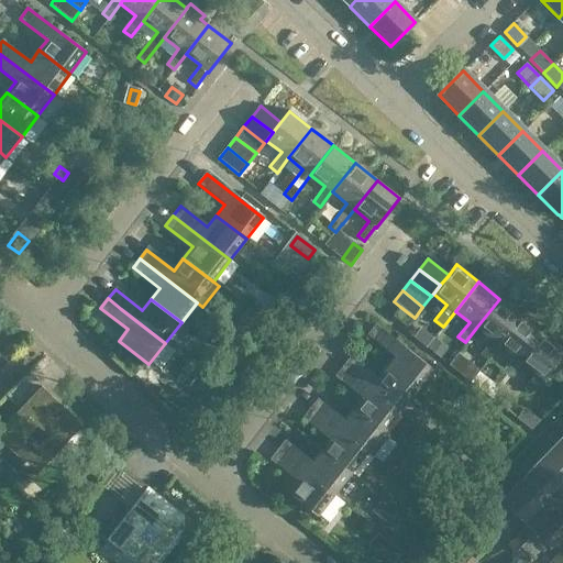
[(479,354),(487,360),(498,346),(522,317),(499,299),(476,328),(492,340),(479,354)]
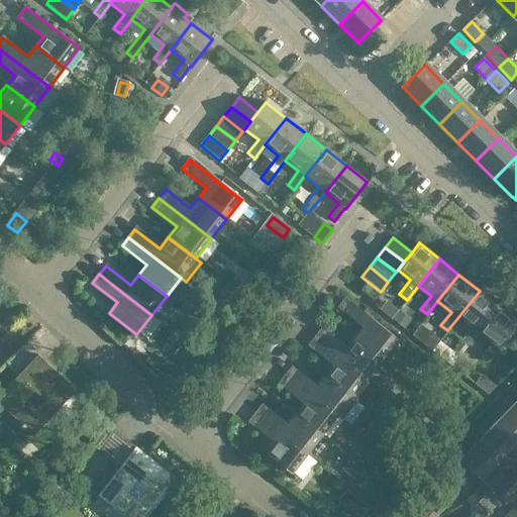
[(381,292),(368,282),(362,291),(374,300),(381,292)]
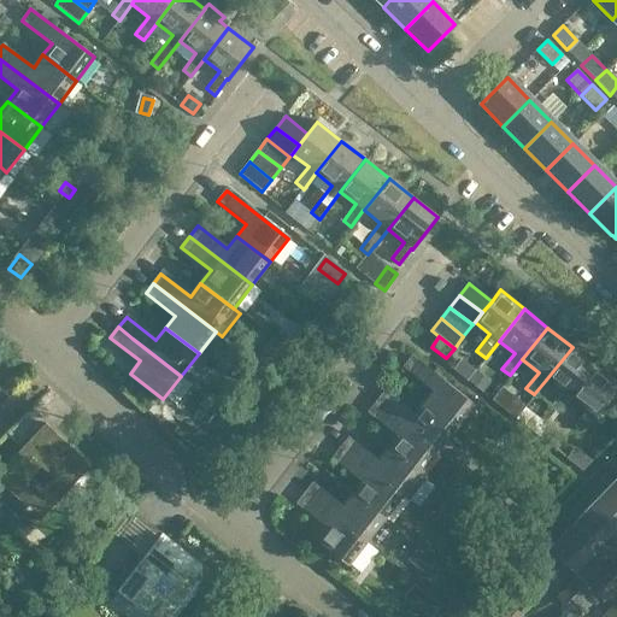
[(274,339),(265,351),(278,360),(287,350),(274,339)]
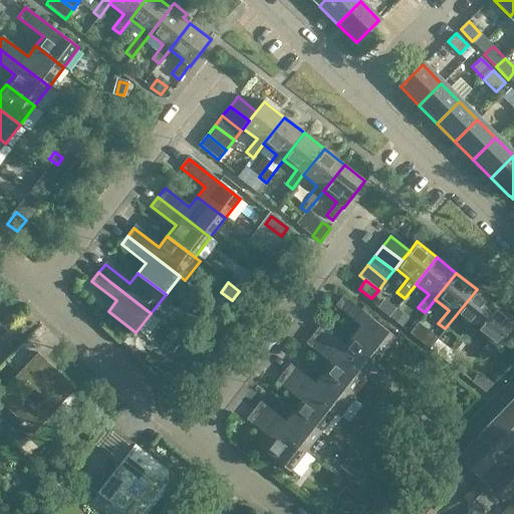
[(469,326),(459,339),(465,344),(475,331),(496,304),(477,289),(455,316),(469,326)]
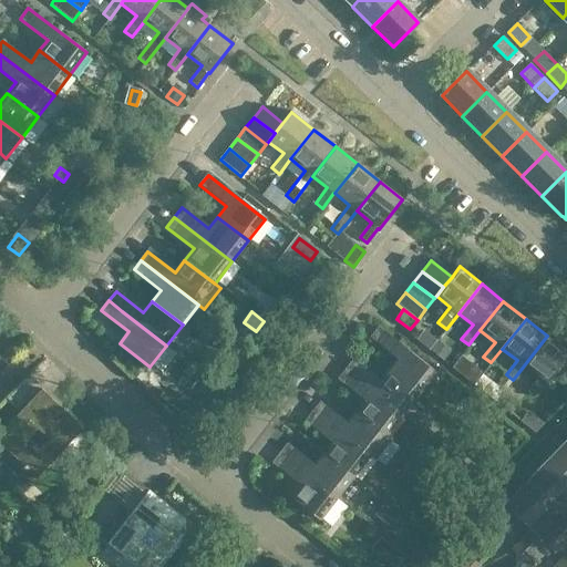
[(389,371),(419,394),(435,372),(378,328),(370,339),(398,360),(389,371)]
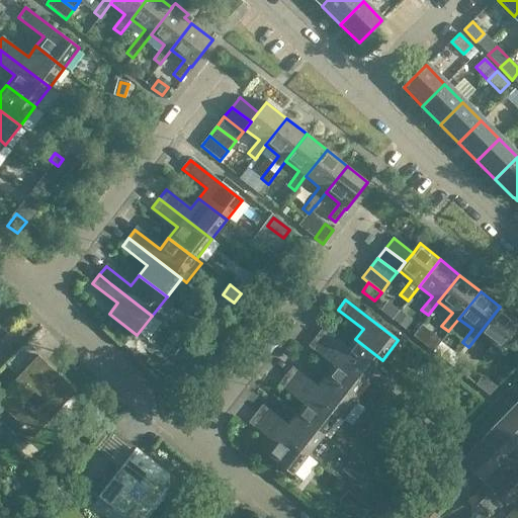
[(517,320),(500,307),(479,334),(493,345),(482,358),(489,363),(499,350),(499,351),(517,326),(517,320)]
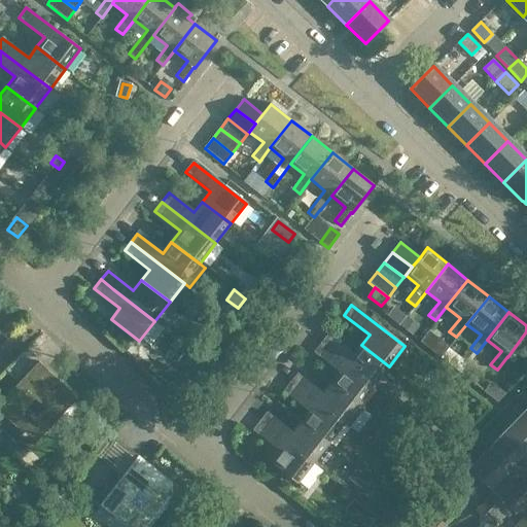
[(0,331),(0,348),(8,340),(0,331)]
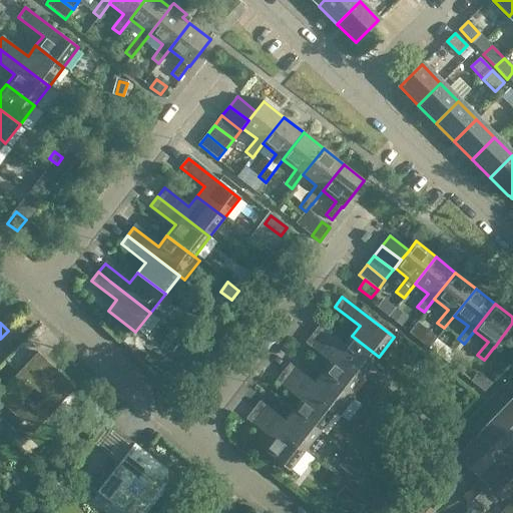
[(379,357),(352,336),(345,345),(319,326),(312,336),(364,376),(379,357)]
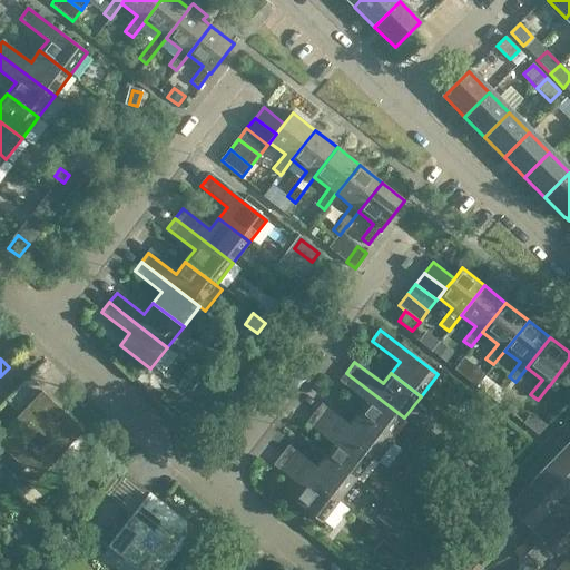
[(404,418),(346,373),(338,382),(366,404),(359,415),(389,439),(404,418)]
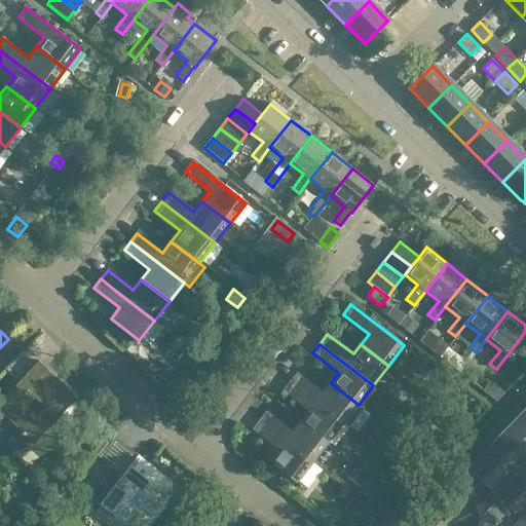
[(0,412),(34,444),(77,399),(39,362),(0,402),(0,412)]
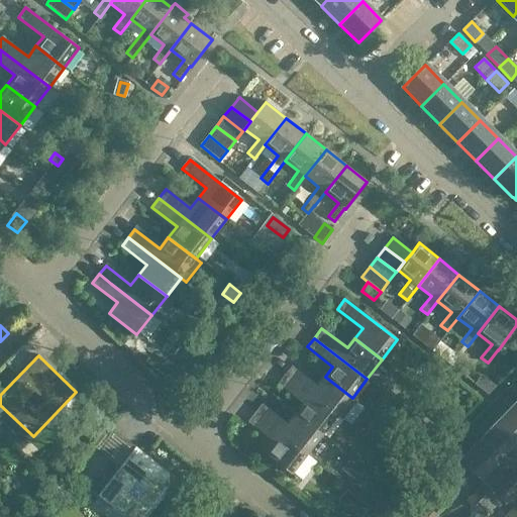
[(164,359),(156,370),(169,380),(177,370),(164,359)]
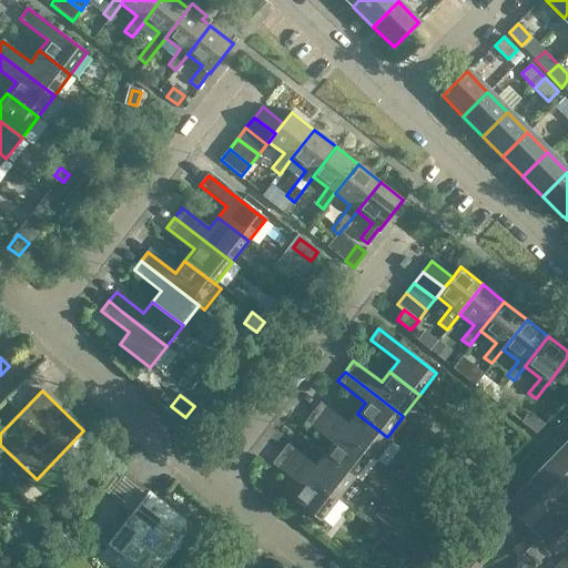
[(387,437),(357,414),(348,425),(321,403),(313,413),(371,458),(387,437)]
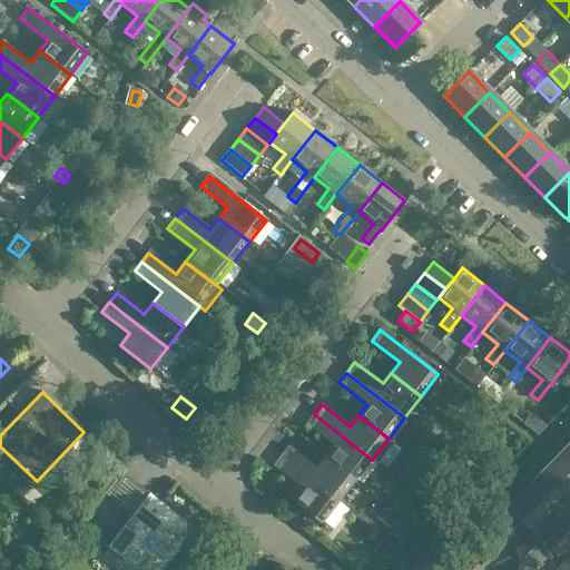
[(372,460),(314,414),(306,424),(334,445),(325,458),(355,481),(372,460)]
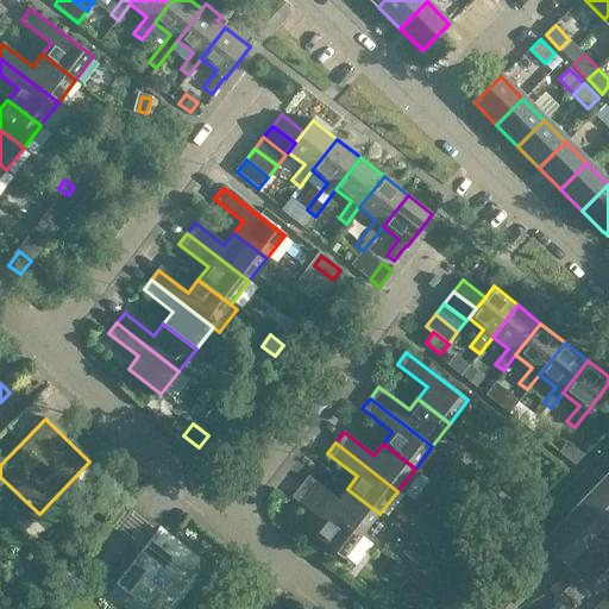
[(521,482),(506,470),(495,483),(510,495),(521,482)]
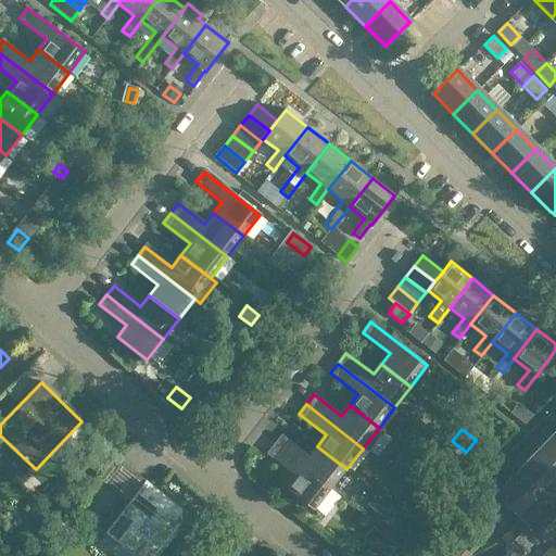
[(555,555),(555,434),(520,471),(518,470),(495,494),(521,519),(503,539),(513,548),(505,555),(555,555)]
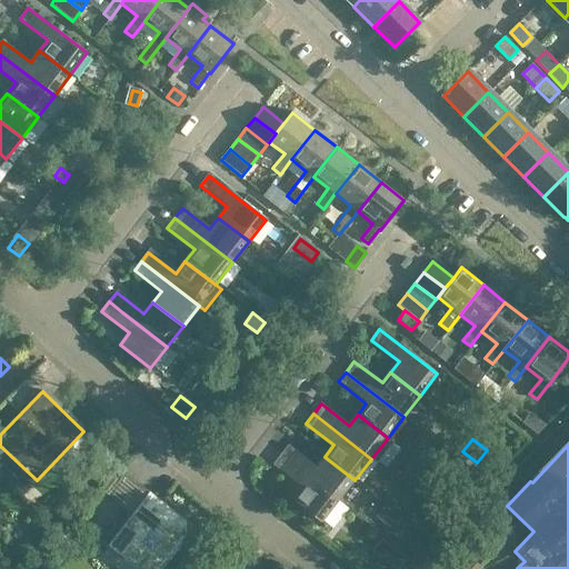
[(288,446),(280,456),(338,501),(355,480),(325,457),(316,468),(288,446)]
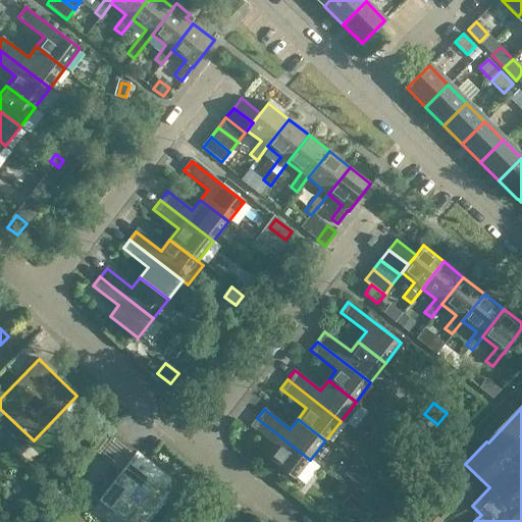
[(448,414),(440,423),(453,432),(460,424),(448,414)]
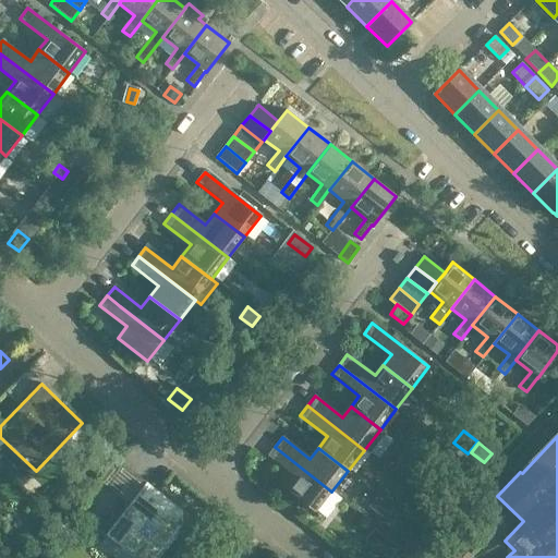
[(331,492),(275,447),(267,457),(294,478),(286,490),(315,513),(331,492)]
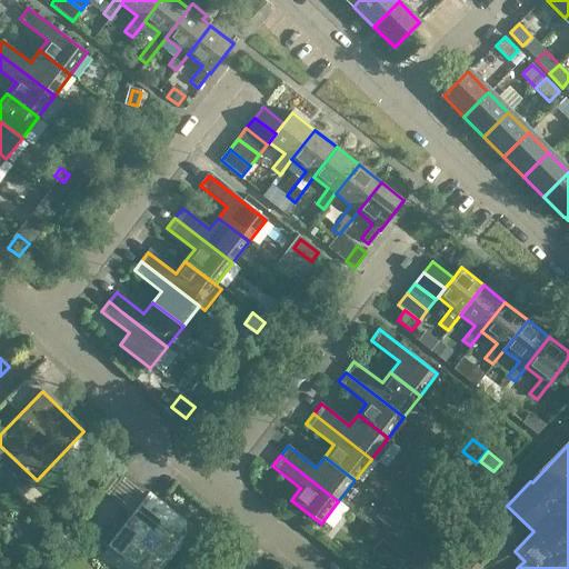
[(107,500),(127,516),(146,491),(125,477),(107,500)]
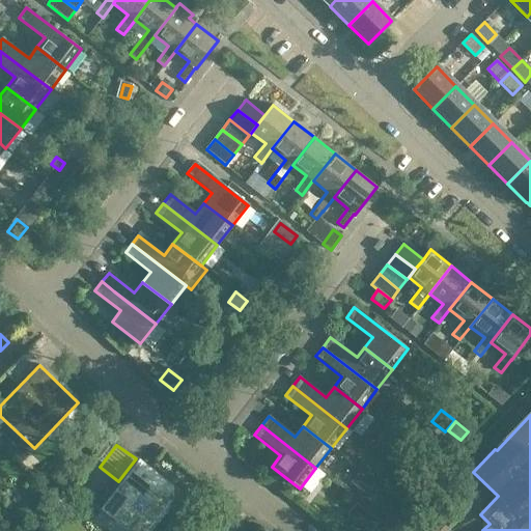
[(126,530),(152,530),(182,494),(139,460),(100,510),(126,530)]
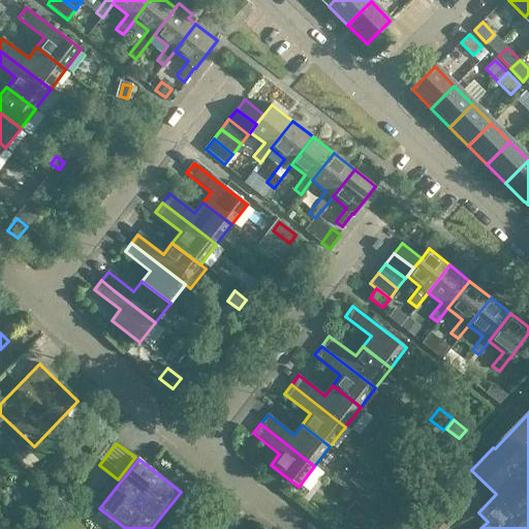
[(416,469),(410,476),(416,481),(424,474),(416,469)]
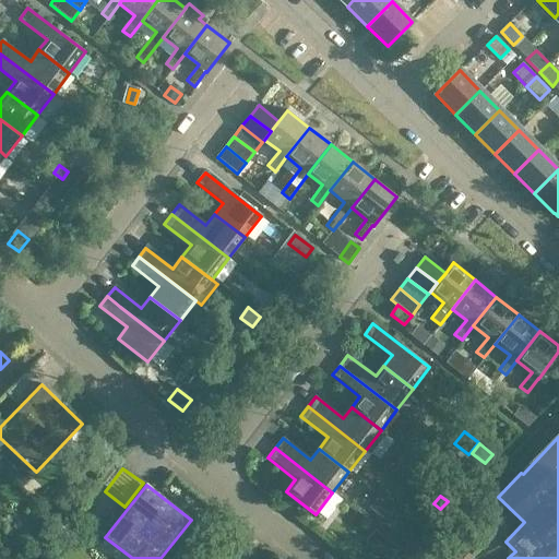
[(389,506),(380,515),(391,524),(399,514),(389,506)]
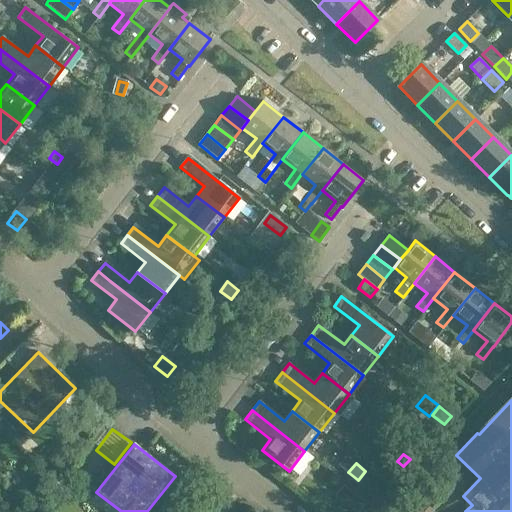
[(377,481),(370,489),(379,496),(385,488),(377,481)]
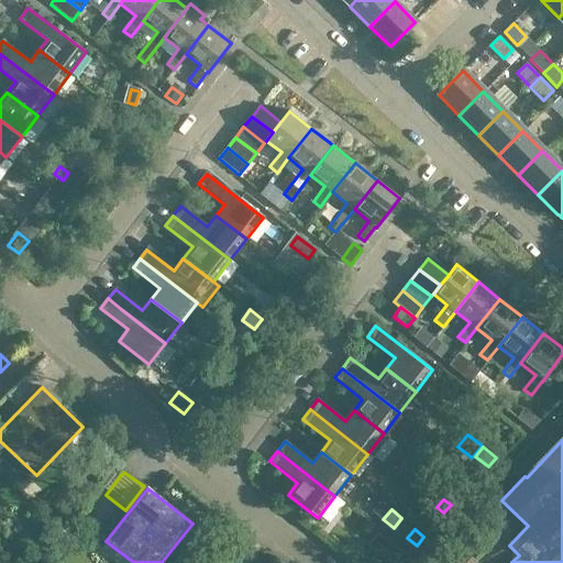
[(20,553),(30,550),(31,544),(26,541),(17,544),(17,550),(20,553)]
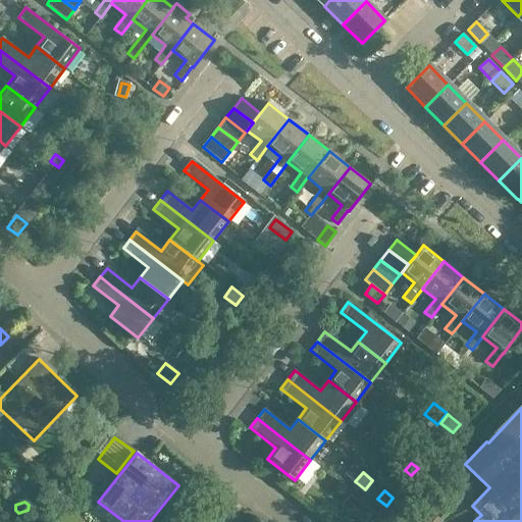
[(364,505),(356,516),(364,521),(366,521),(374,513),(364,505)]
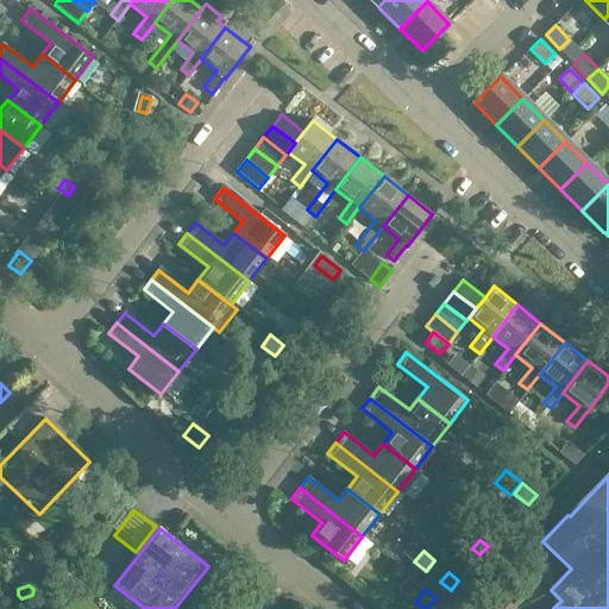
[(512,608),(514,608),(496,591),(478,608),(512,608)]
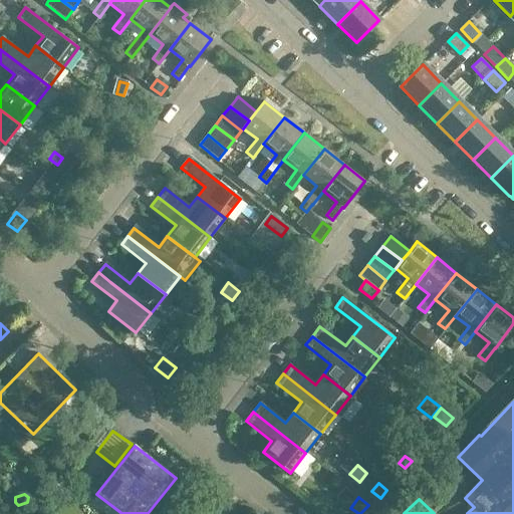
[(222,513),(207,502),(198,513),(222,513)]
